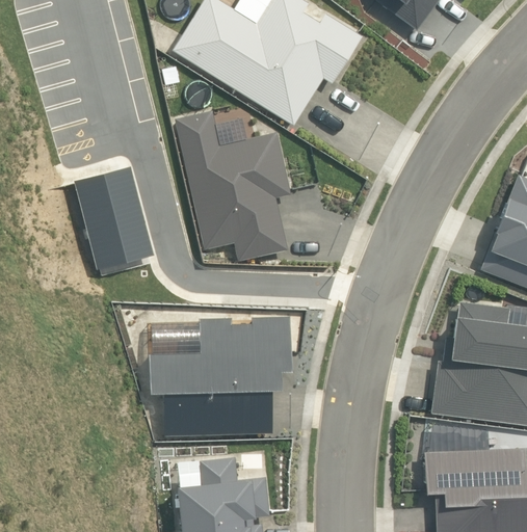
[(216,0),(205,0),(174,51),(294,128),(322,80),(331,85),(361,38),(323,16),(318,24),(301,15),(308,5),(298,0),(272,0),(257,25),(216,0)]
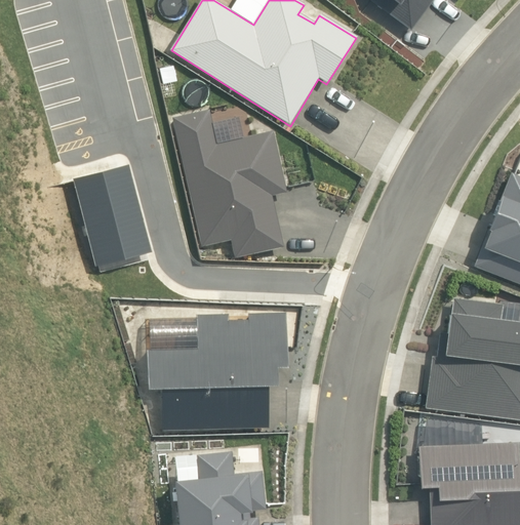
[(381,0),(412,24),(430,0),(381,0)]
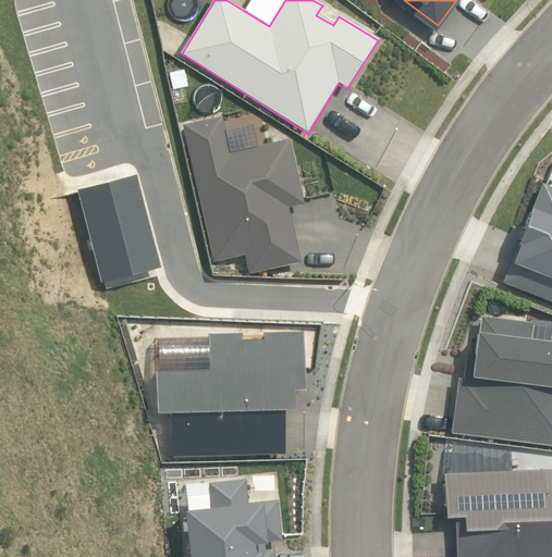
[(223,116),(185,125),(215,260),(246,254),(250,273),(301,262),(289,209),(304,206),(303,200),(289,139),(231,153),(223,116)]
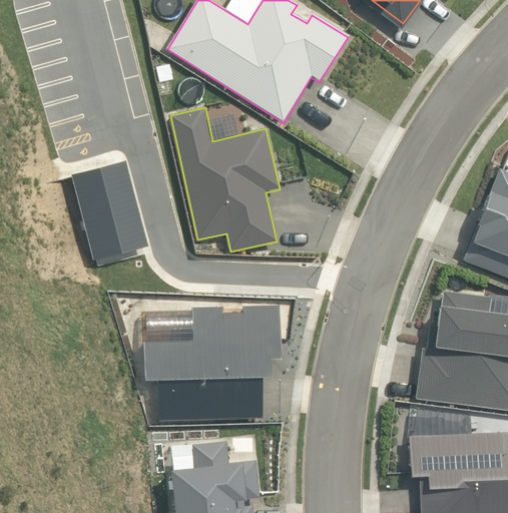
[(474,222),(477,224),(470,242),(471,242),(464,261),(507,278),(507,172),(500,169),(491,192),(486,191),(474,222)]
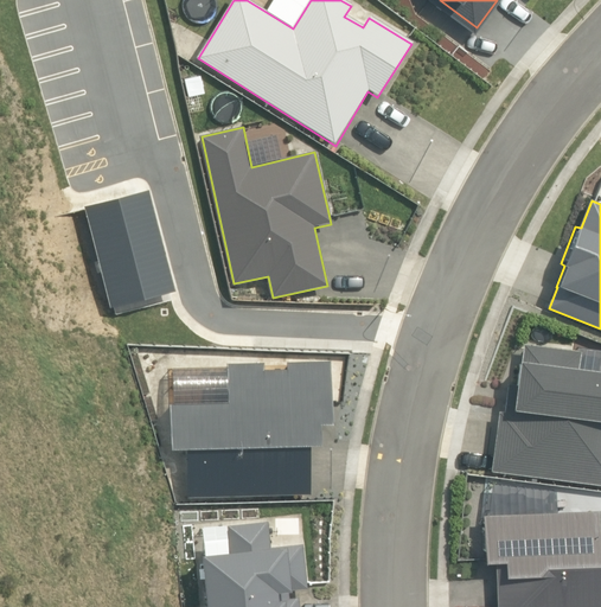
[(502,413),(493,472),(600,485),(600,372),(580,370),(581,352),(525,346),(523,363),(519,362),(516,387),(509,385),(505,414),(502,413)]
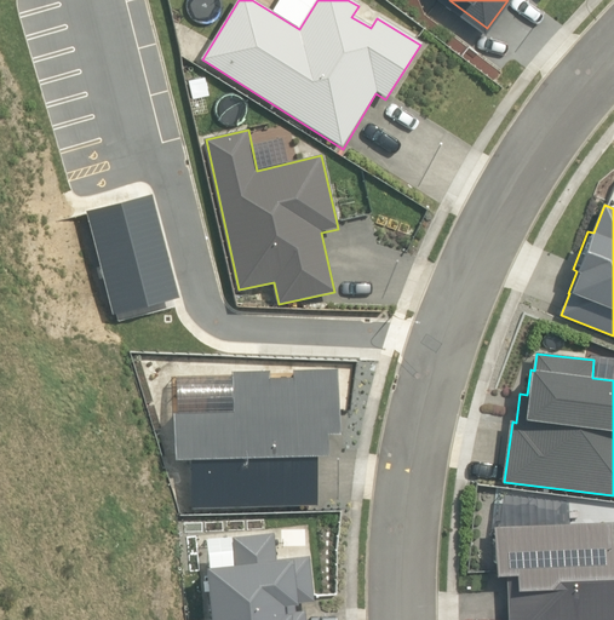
[(193,507),(317,504),(316,453),(326,453),(325,431),(338,431),(338,411),(337,368),(294,368),(294,377),(270,377),(270,369),(233,371),(233,409),(173,412),(173,457),(191,457),(193,507)]
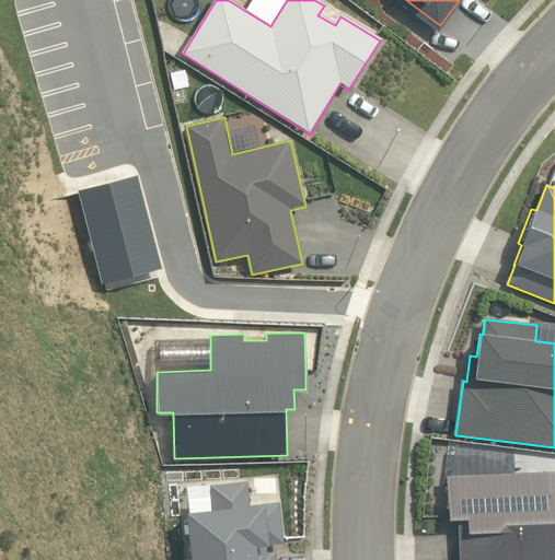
[(554,469),(447,474),(448,515),(448,518),(459,518),(460,559),(554,559),(554,469)]
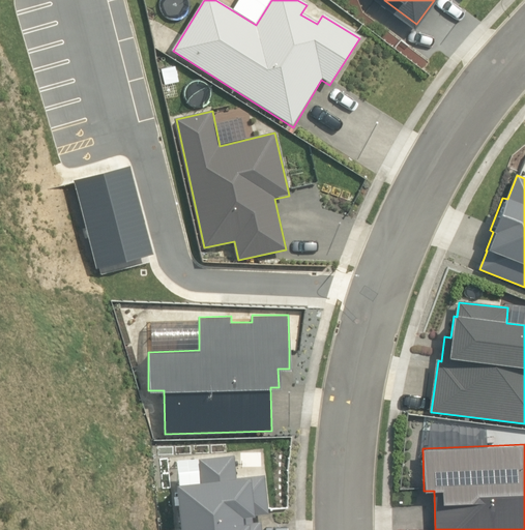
[(261,529),(261,521),(254,522),(253,514),(269,512),(269,509),(265,474),(246,475),(237,476),(235,454),(200,458),(202,480),(174,482),(178,529),(261,529)]
